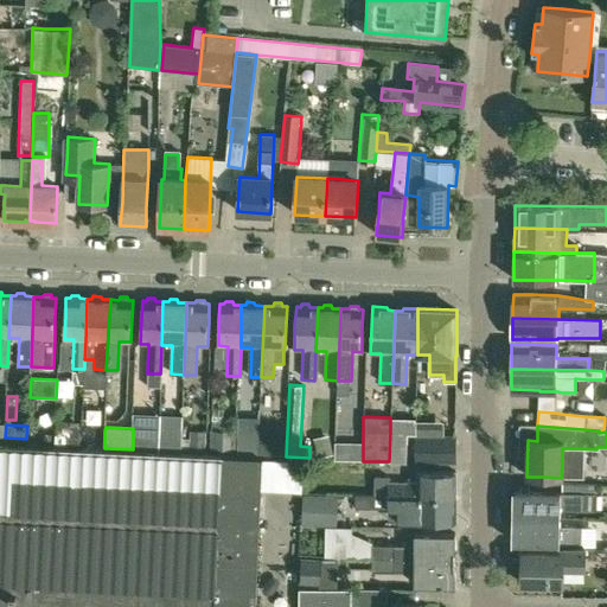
[(190,430),(190,439),(189,449),(205,449),(206,432),(190,430)]
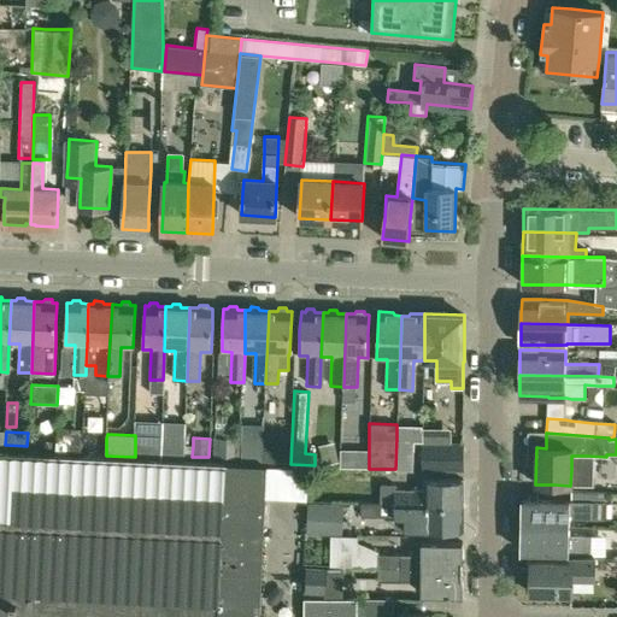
[(235,458),(235,442),(236,439),(218,438),(217,458),(235,458)]
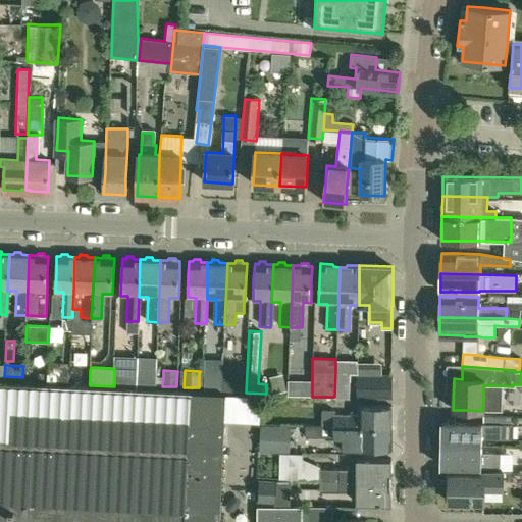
[(350,371),(335,371),(334,397),(350,398),(350,371)]
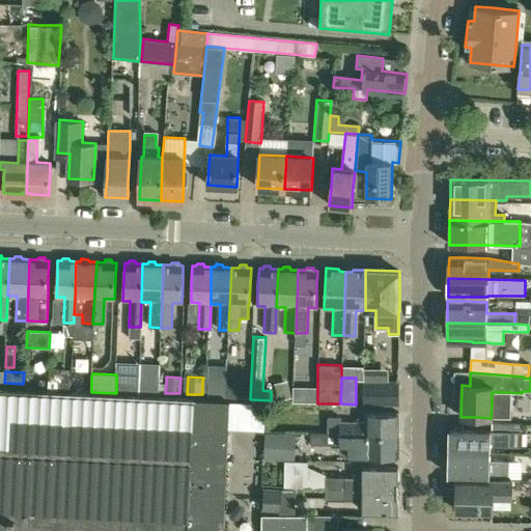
[(287,380),(274,383),(278,400),(291,397),(287,380)]
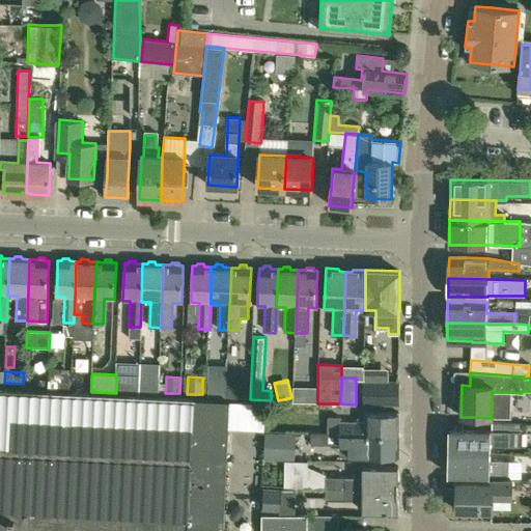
[(207,381),(206,391),(206,397),(225,397),(225,382),(207,381)]
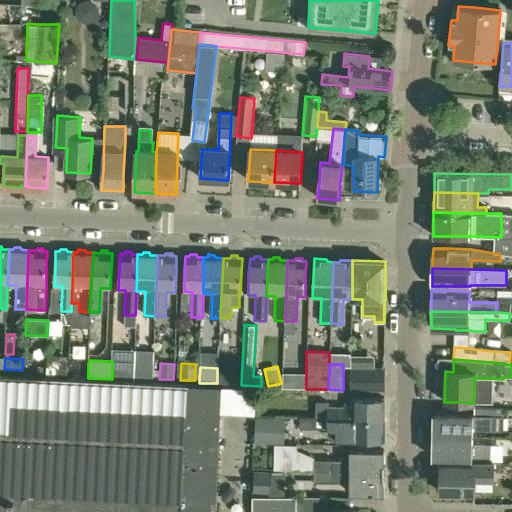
[(350,388),(384,388),(384,368),(350,368),(350,388)]
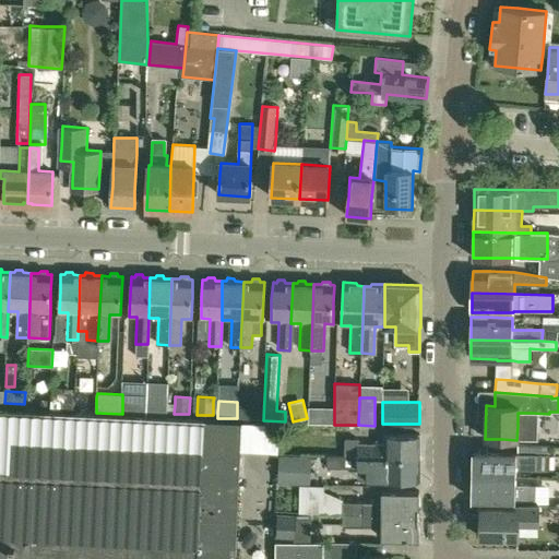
[(308,425),(321,425),(321,407),(308,407),(308,425)]
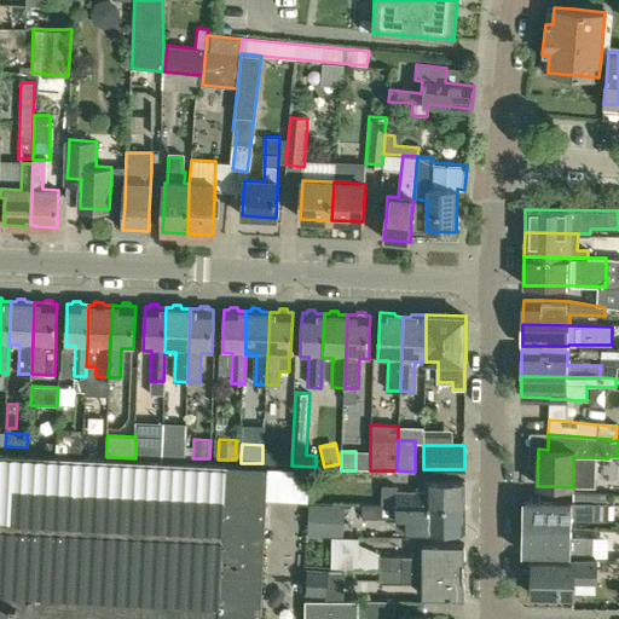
[(260,618),(267,501),(268,468),(268,467),(226,464),(0,452),(0,618),(260,618)]
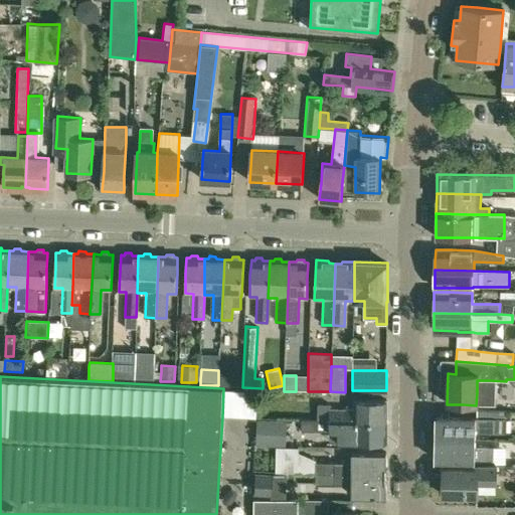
[(223,389),(222,416),(255,417),(258,391),(223,389)]
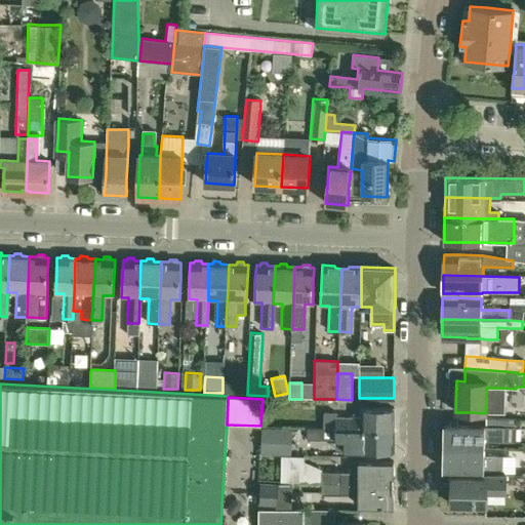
[(394,431),(394,408),(377,408),(362,408),(362,418),(336,417),(336,413),(323,413),(323,430),(394,431)]
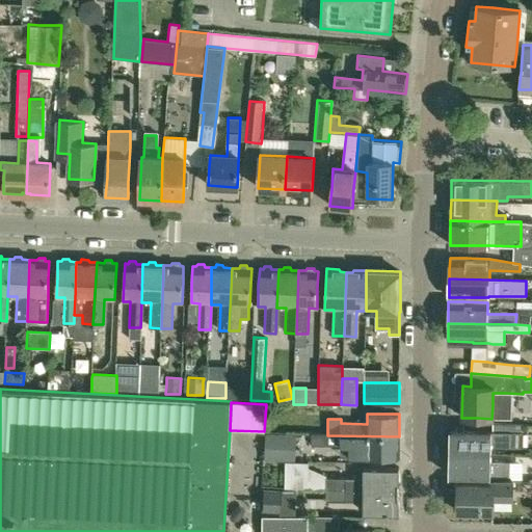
[(450,432),(450,453),(489,453),(489,447),(509,447),(523,447),(524,423),(493,422),(493,431),(467,430),(450,430),(450,432)]
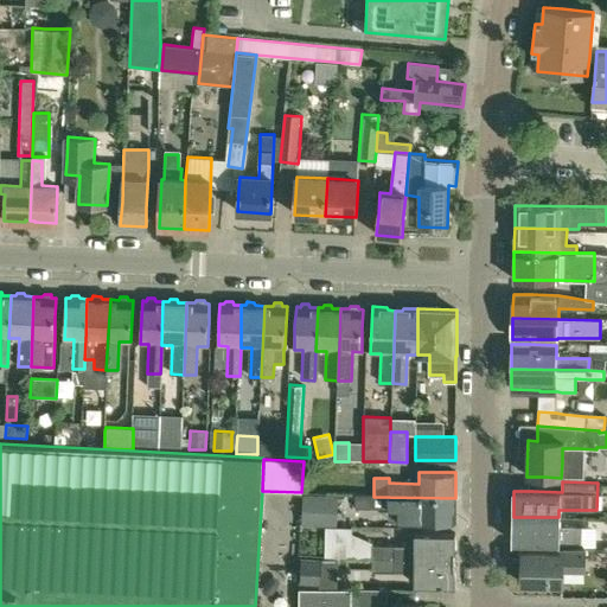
[(301,524),(325,526),(326,496),(304,494),(301,524)]
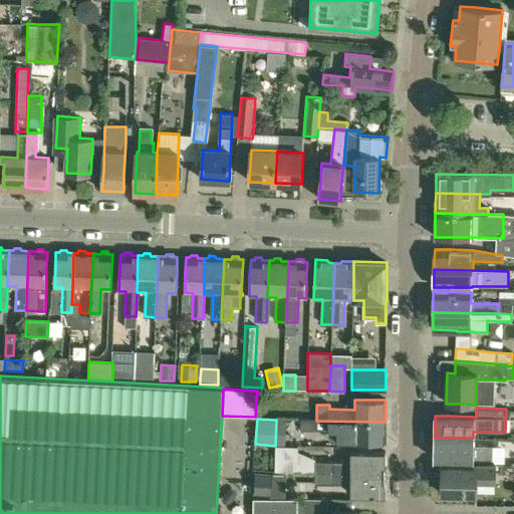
[(354,441),(369,441),(386,442),(386,441),(386,435),(386,422),(316,421),(304,420),(300,420),(300,430),(304,430),(329,431),(340,431),(339,440),(354,441)]
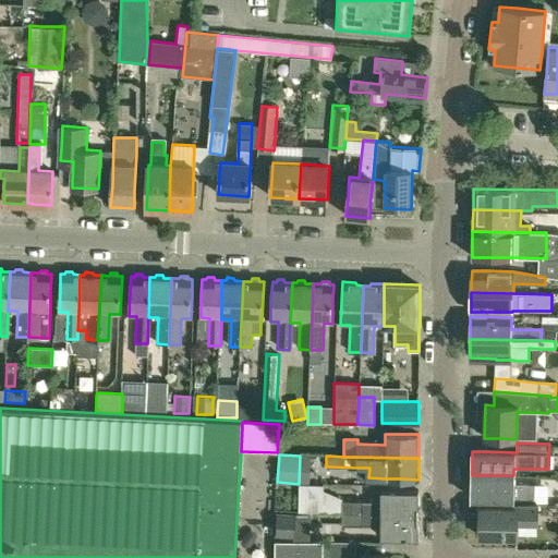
[(513,484),(513,475),(472,475),(471,497),(471,498),(512,499),(512,497),(534,497),(534,485),(513,484)]
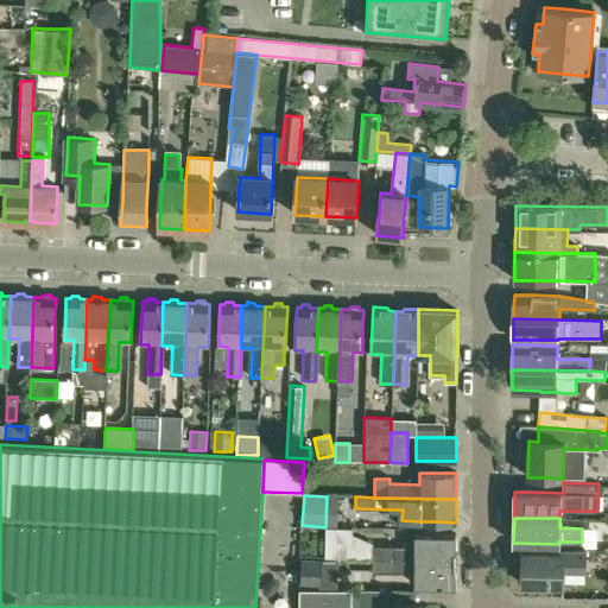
[(353,533),(353,530),(331,530),(325,530),(325,558),(353,559),(353,533)]
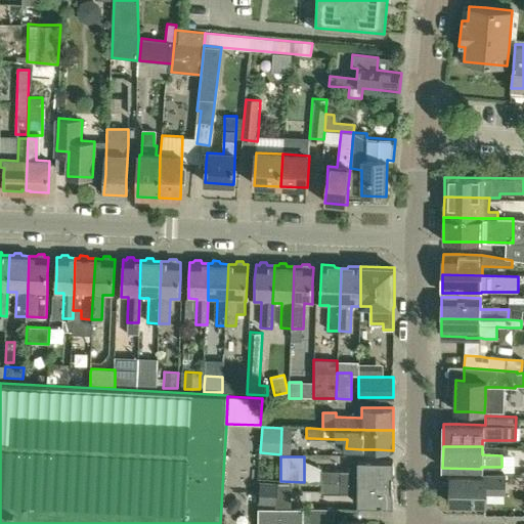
[(393,461),(377,461),(359,461),(359,473),(321,472),(321,482),(393,483),(393,461)]
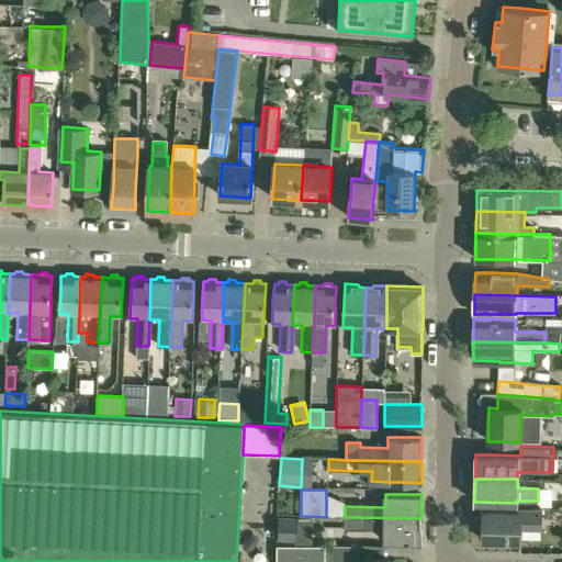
[(541,526),(541,519),(541,508),(518,508),(518,512),(483,512),(483,523),(481,523),(480,526),(483,526),(483,540),(520,541),(521,525),(541,526)]
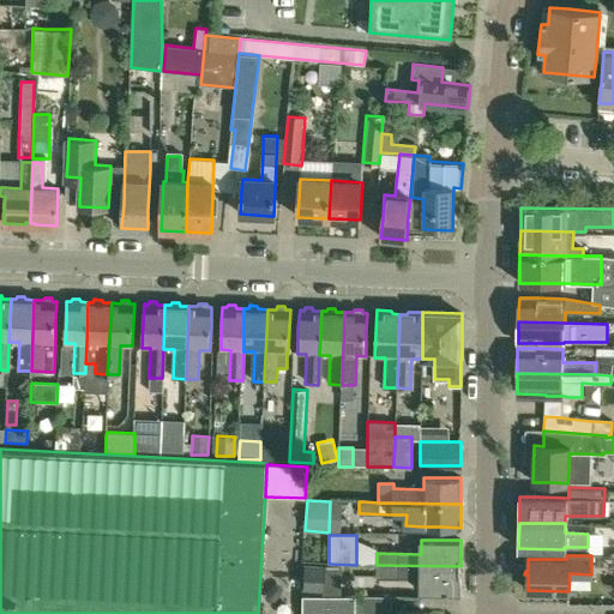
[(325,565),(302,564),(301,589),(324,590),(325,565)]
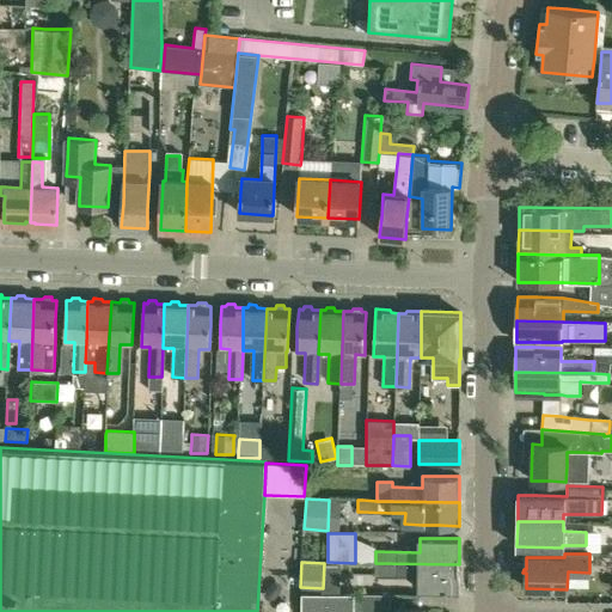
[(459,564),(375,563),(375,576),(384,576),(418,577),(418,589),(440,591),(459,591),(459,564)]
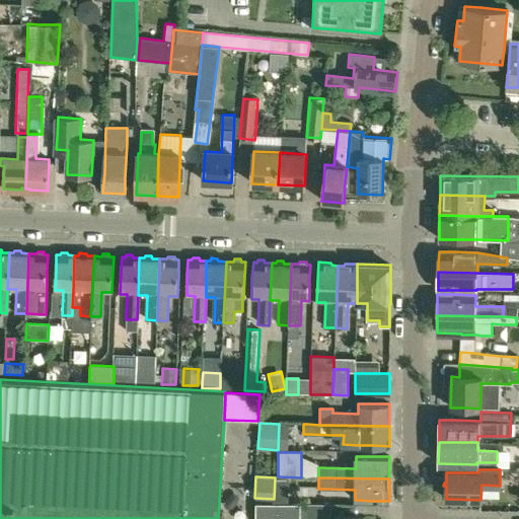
[(300,518),(300,504),(255,504),(254,518),(300,518)]
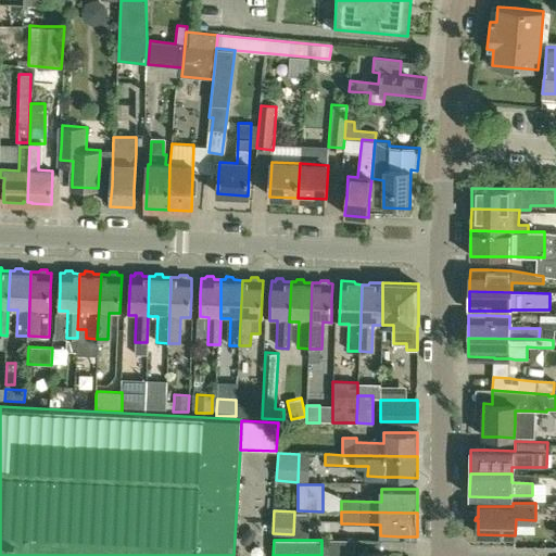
[(321,540),(321,555),(353,555),(354,541),(321,540)]
